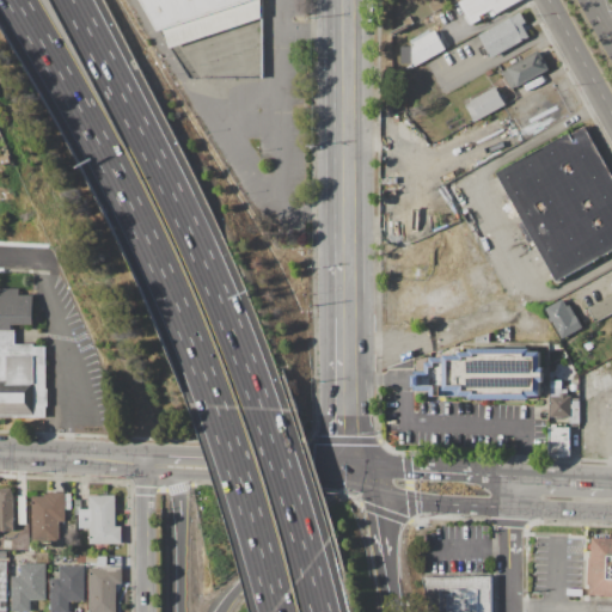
[(141,0),(159,30),(164,29),(170,48),(262,17),(262,0),(141,0)]
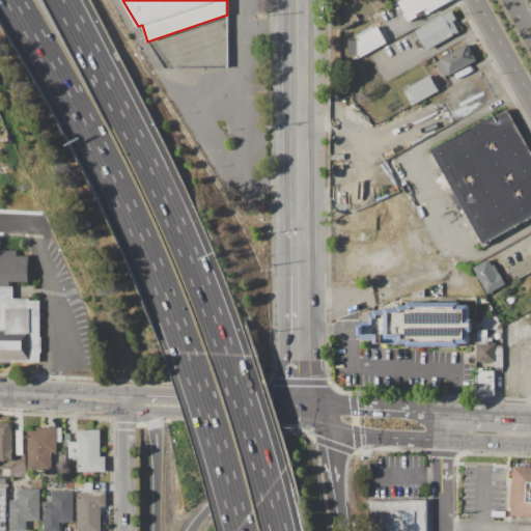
[(376,0),(387,0),(389,4),(376,11),(372,2),(376,0)]
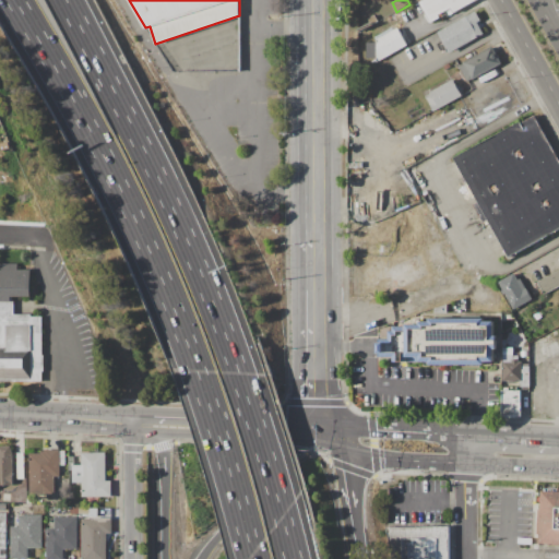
[(476,0),(447,16),(445,15),(429,23),(418,2),(421,0),(476,0)]
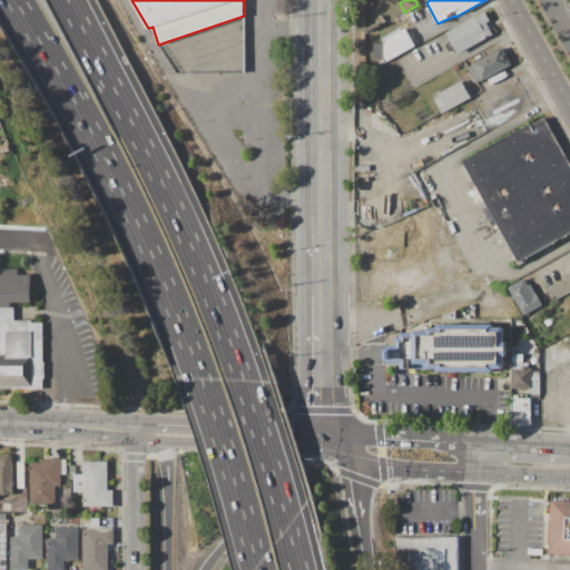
[(446,32),(485,11),(490,21),(487,23),(493,35),(458,53),(446,32)]
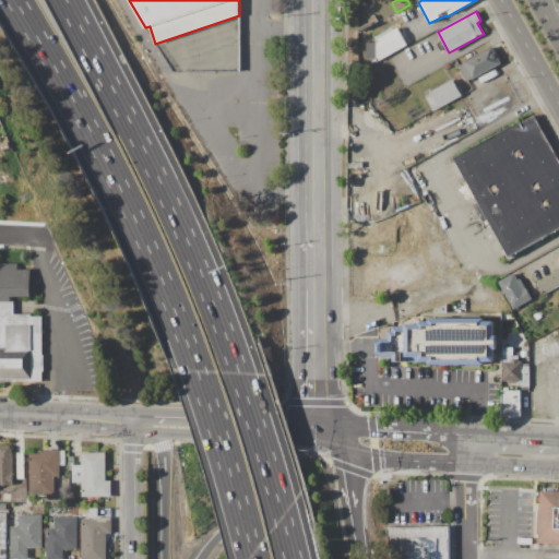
[(375,15),(379,22),(371,25),(368,19),(375,15)]
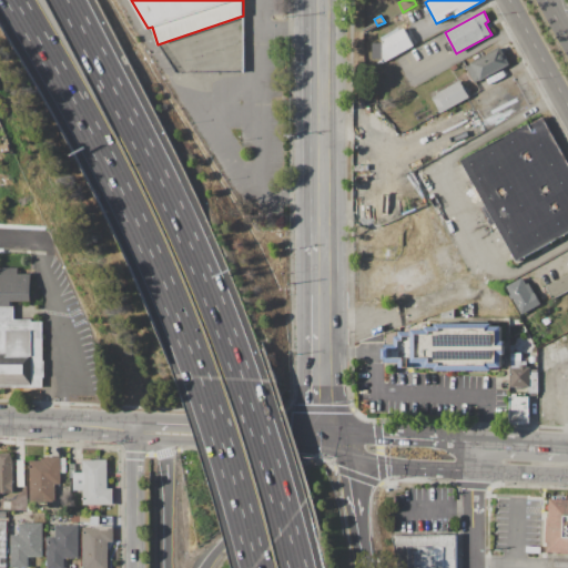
[(404,28),(414,47),(383,62),(383,39),(404,28)]
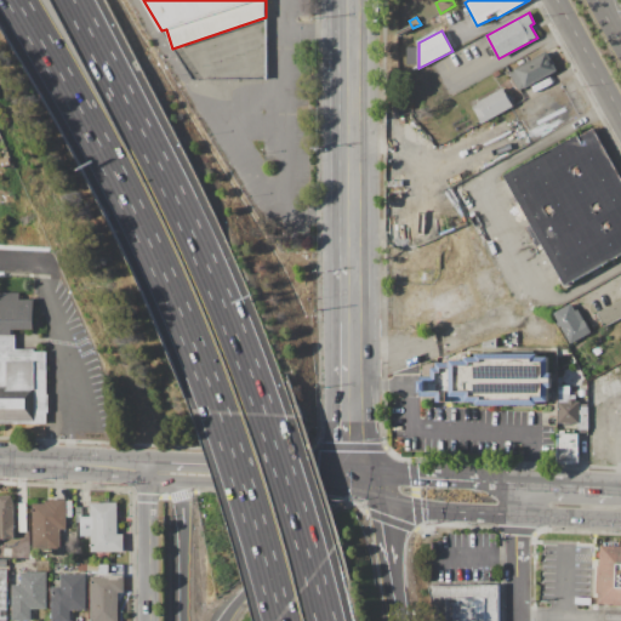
[(557,70),(525,89),(525,87),(518,91),(508,74),(516,70),(514,69),(547,51),(557,70)]
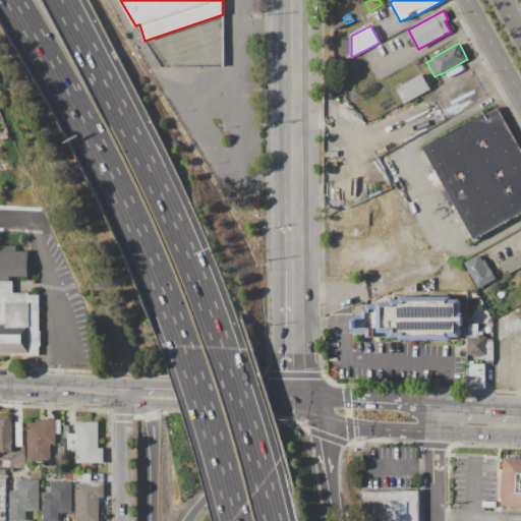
[(422,74),(430,90),(404,104),(401,99),(402,98),(398,90),(403,87),(402,85),(422,74)]
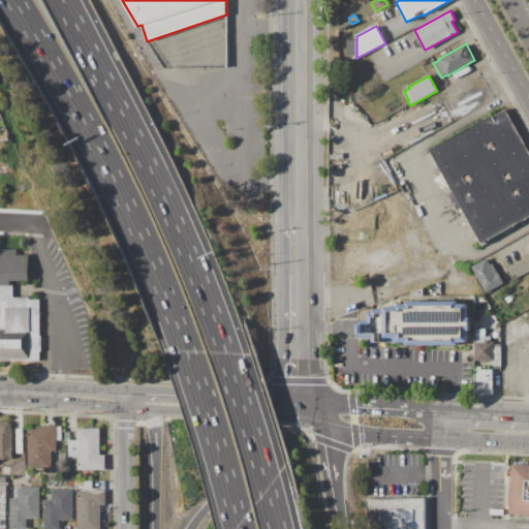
[(429,149),(493,115),(493,116),(506,110),(528,152),(528,218),(479,245),(429,149)]
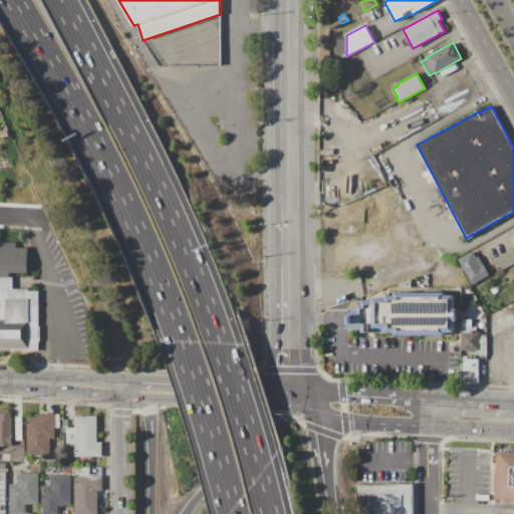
[(395,253),(359,270),(358,245),(386,233),(395,253)]
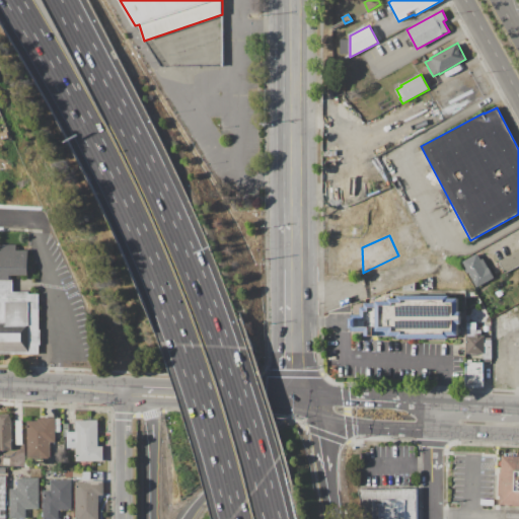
[(28,250),(28,276),(10,276),(10,280),(10,281),(0,281),(0,244),(16,244),(16,250),(28,250)]
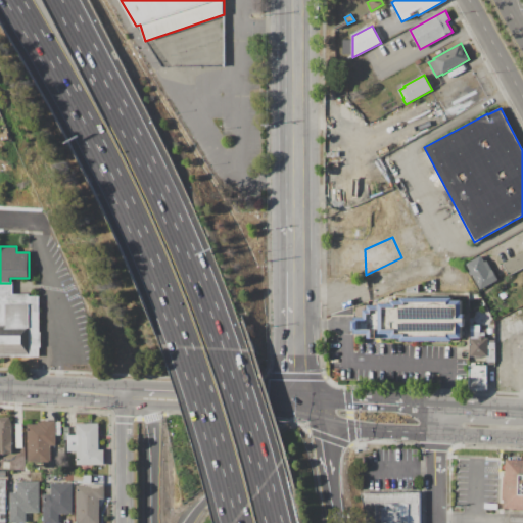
[(522,252),(522,268),(509,276),(503,265),(522,252)]
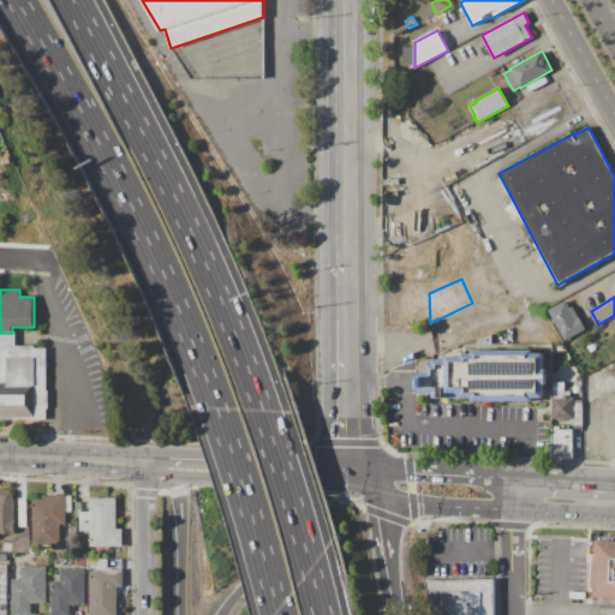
[(547,311),(567,300),(569,305),(568,306),(569,309),(572,306),(578,317),(579,317),(585,330),(565,341),(555,324),(554,326),(547,311)]
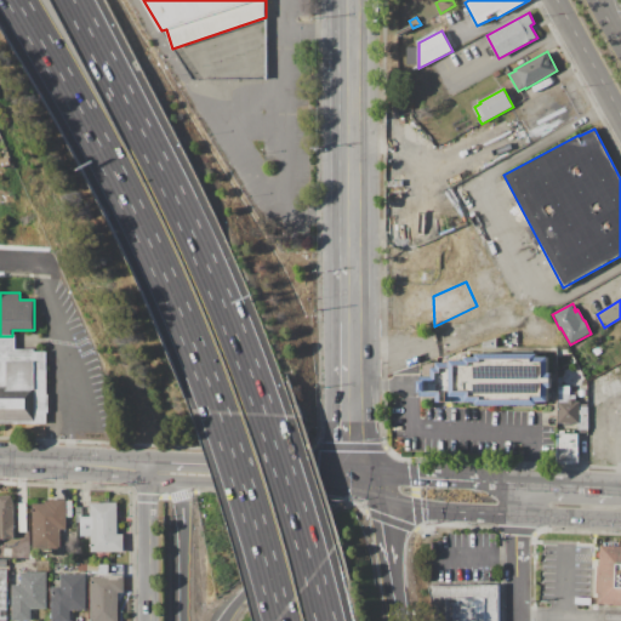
[(0,336),(12,336),(12,335),(16,335),(16,349),(35,349),(35,352),(46,352),(47,394),(49,394),(49,412),(47,412),(47,423),(0,423),(0,336)]
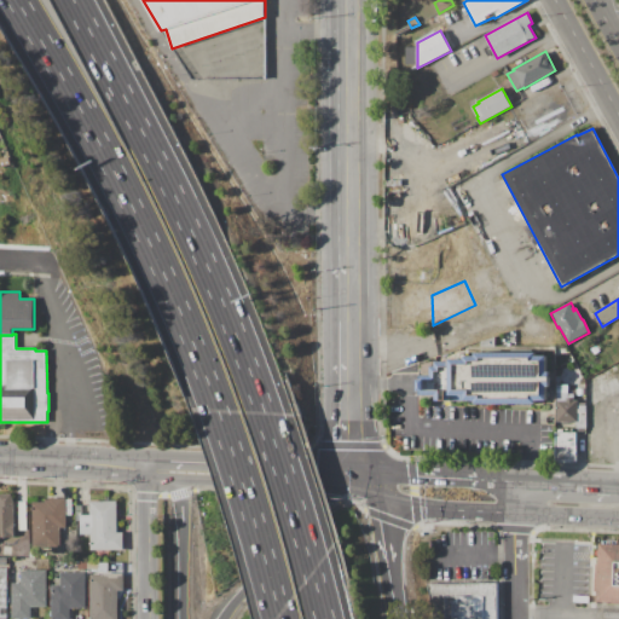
[(537,404),(475,404),(475,400),(435,400),(435,397),(420,397),(418,376),(432,376),(432,366),(435,366),(435,363),(449,363),(449,359),(464,359),(464,357),(475,357),(475,353),(536,353),(536,356),(547,356),(547,372),(549,372),(549,388),(548,388),(548,400),(537,400),(537,404)]
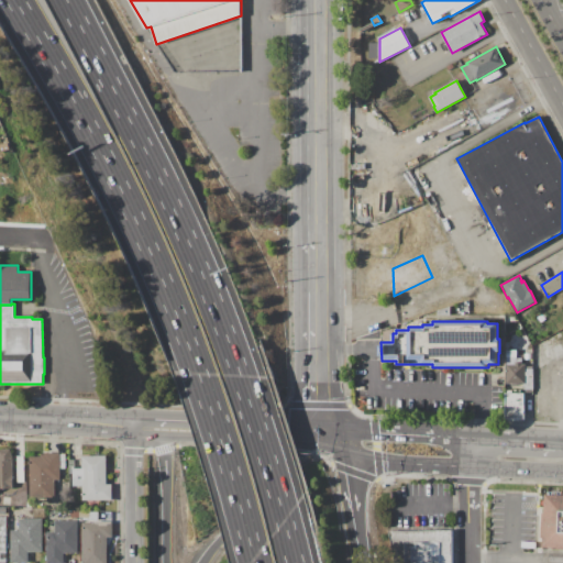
[(506,350),(517,350),(517,359),(522,359),(522,365),(526,365),(526,372),(527,372),(527,366),(532,366),(532,368),(533,368),(533,392),(526,392),(526,389),(523,389),(523,384),(507,384),(506,350)]
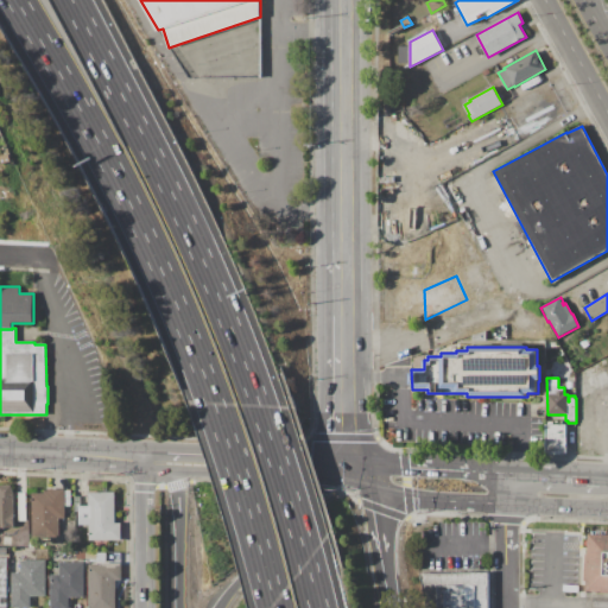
[(545,425),(567,425),(567,454),(545,454),(545,425)]
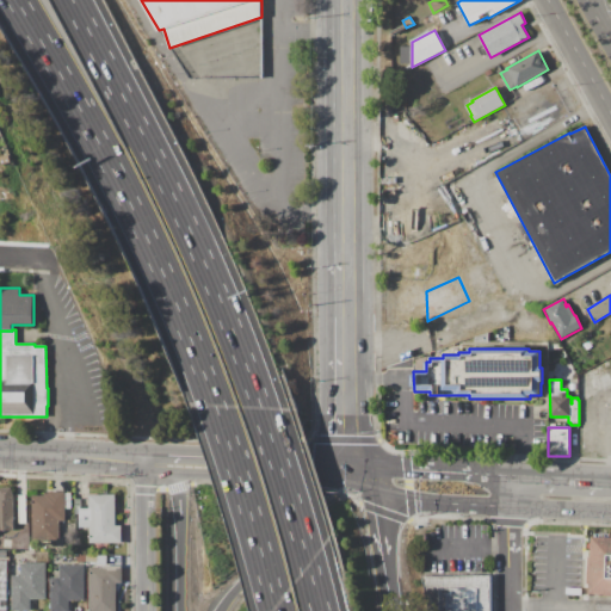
[(0,530),(13,530),(12,487),(0,487),(0,530)]
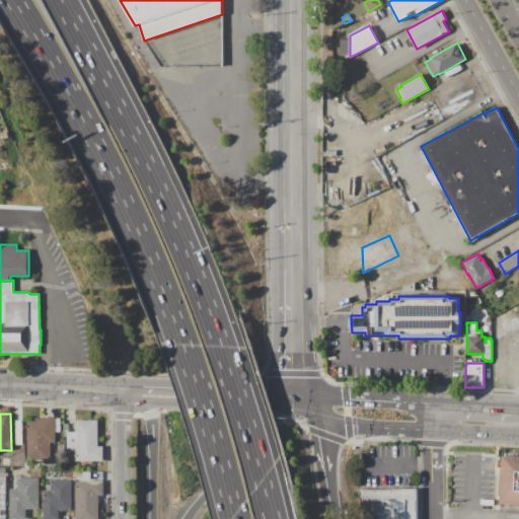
[(56,418),(56,419),(61,418),(61,438),(56,438),(56,442),(55,442),(55,443),(51,443),(51,445),(50,445),(51,459),(27,459),(26,421),(38,421),(38,419),(41,419),(41,418),(56,418)]
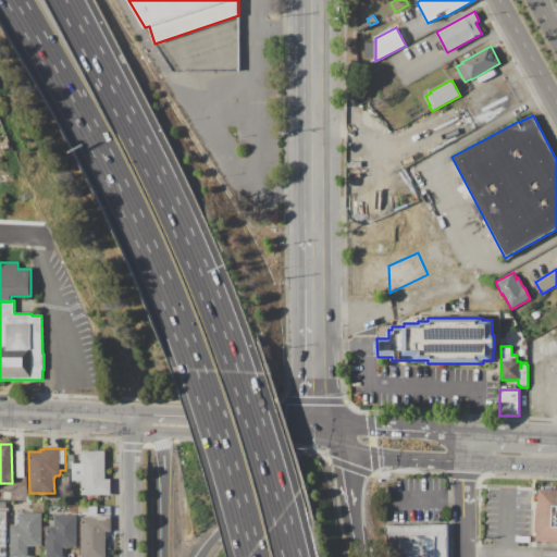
[(104,450),(106,480),(110,479),(110,495),(81,495),(81,481),(72,481),(72,469),(69,469),(69,455),(81,455),(81,452),(104,450)]
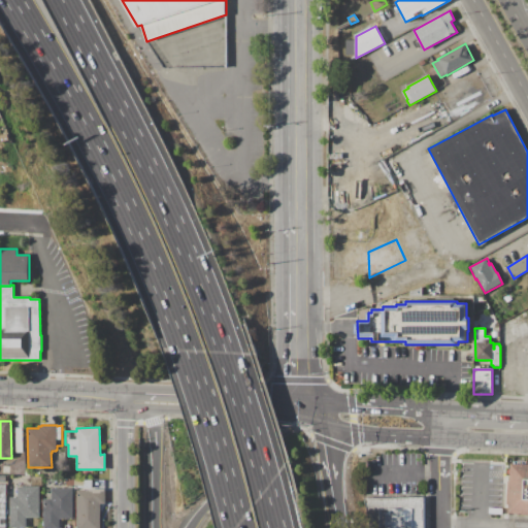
[(508,516),(527,517),(527,462),(510,462),(508,516)]
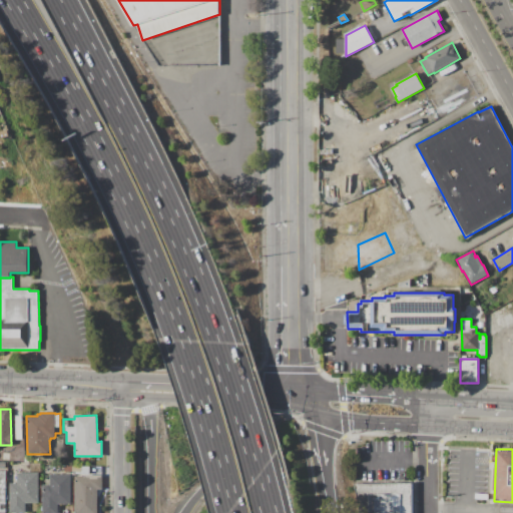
[(39,473),(39,503),(26,503),(26,512),(11,512),(11,483),(18,483),(17,473),(39,473)]
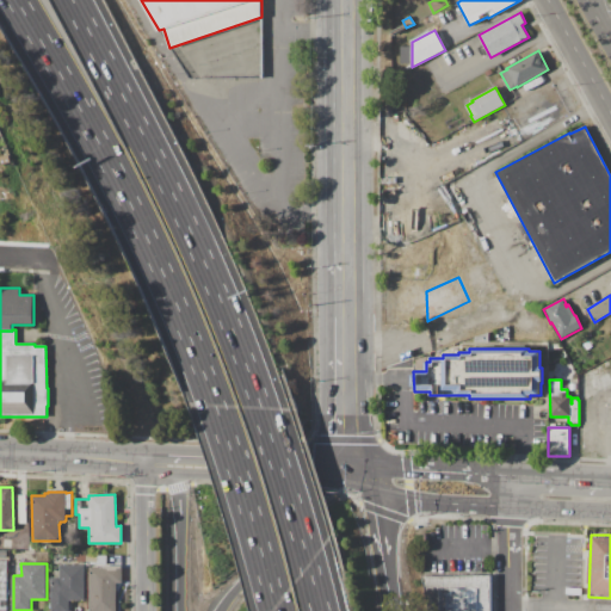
[(85,565),(85,600),(69,600),(69,610),(51,610),(51,578),(60,578),(60,565),(85,565)]
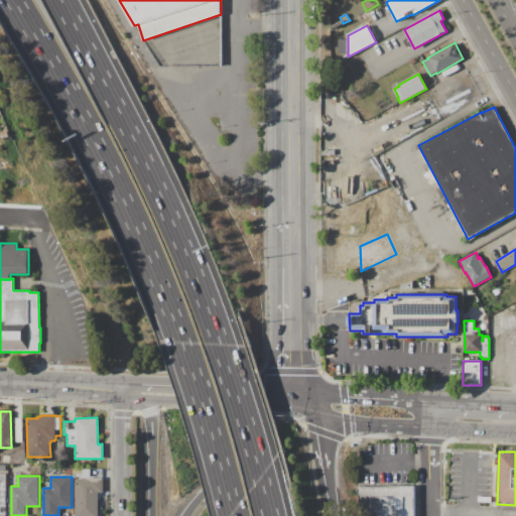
[(76,479),(86,479),(86,478),(103,478),(103,493),(97,493),(97,515),(77,515),(77,514),(76,514),(75,485),(77,485),(76,479)]
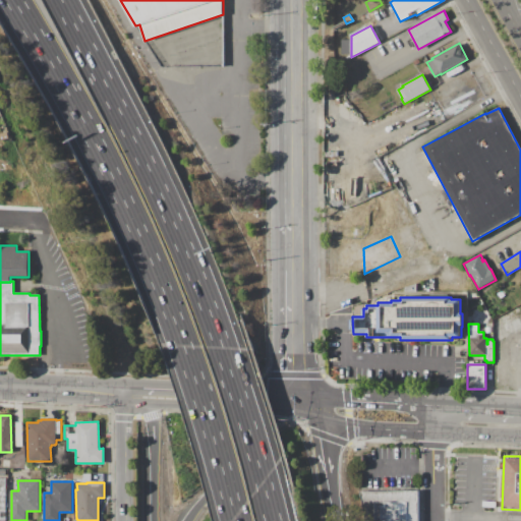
[(418,520),(365,520),(360,493),(418,491),(418,520)]
